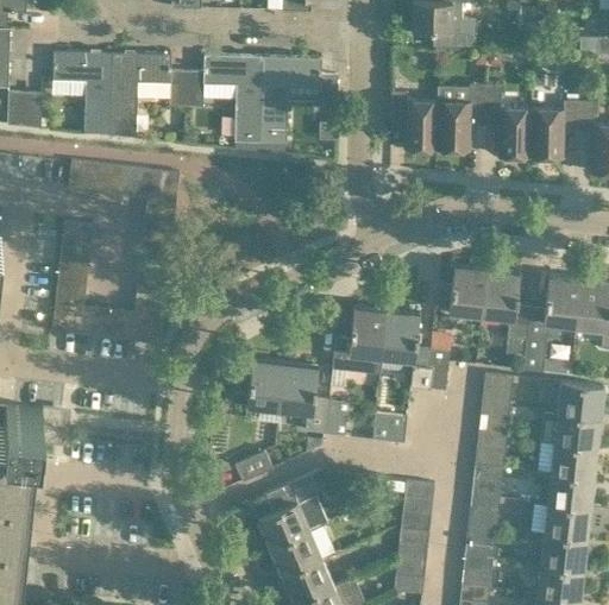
[(0,0),(0,27),(7,27),(7,12),(26,12),(26,0),(0,0)]
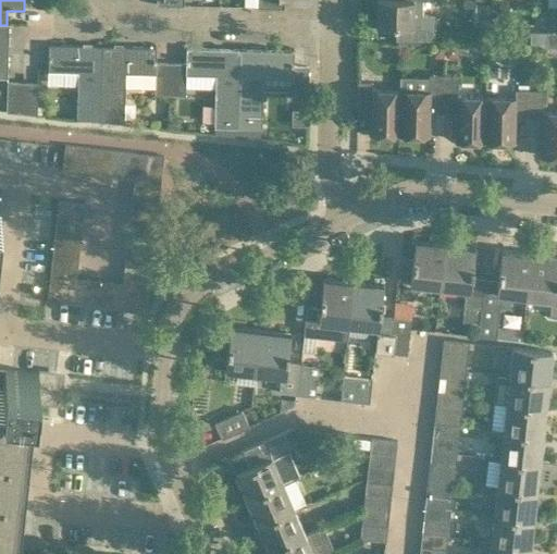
[(256,0),(257,10),(284,10),(283,0),(256,0)]
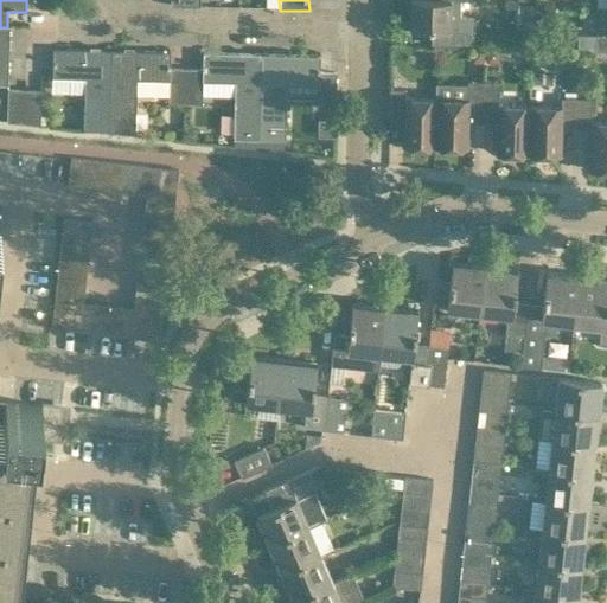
[(460,2),(441,1),(411,1),(410,31),(440,31),(440,47),(473,49),(474,19),(460,18),(460,2)]
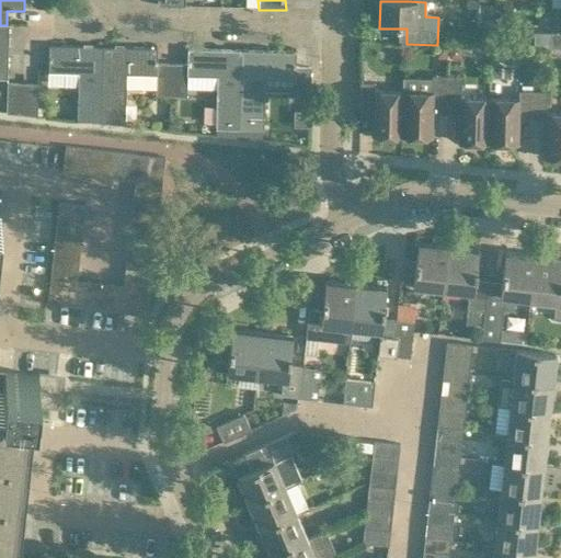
[(560,8),(557,8),(556,34),(535,34),(534,48),(560,48),(560,8)]
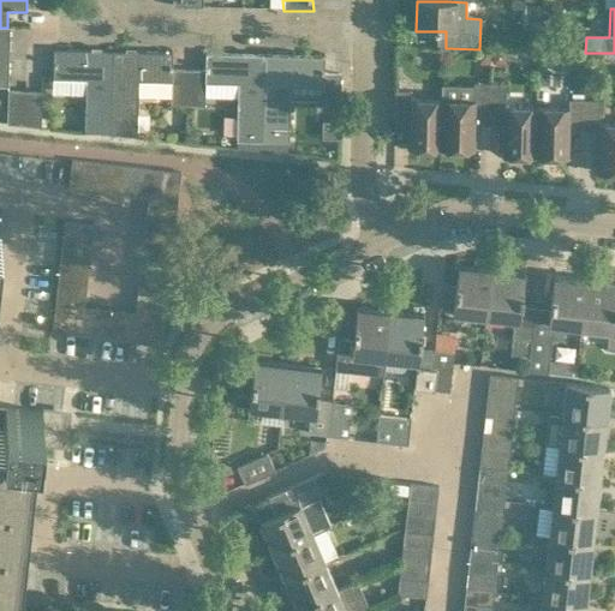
[(7,28),(0,28),(0,88),(9,88),(10,28),(7,28)]
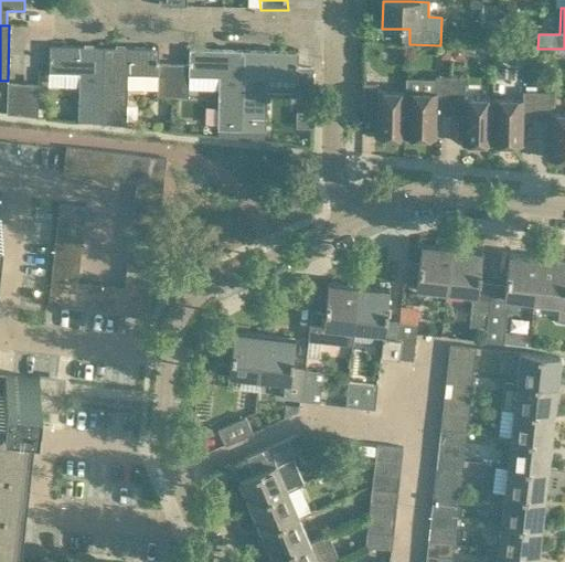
[(440,46),(439,61),(450,61),(450,46),(440,46)]
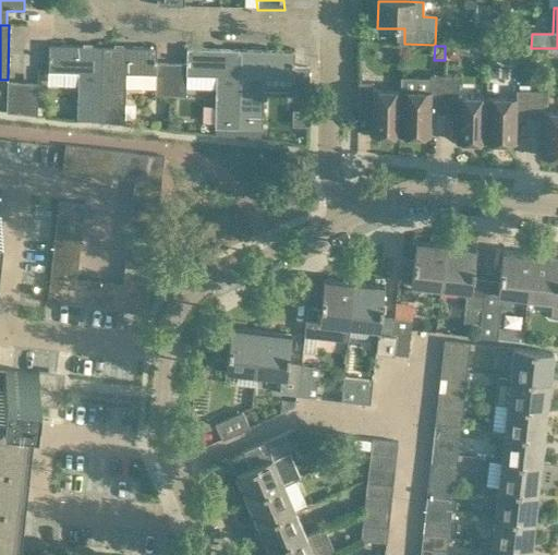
[(76,121),(100,122),(102,48),(49,47),(48,73),(79,74),(76,121)]
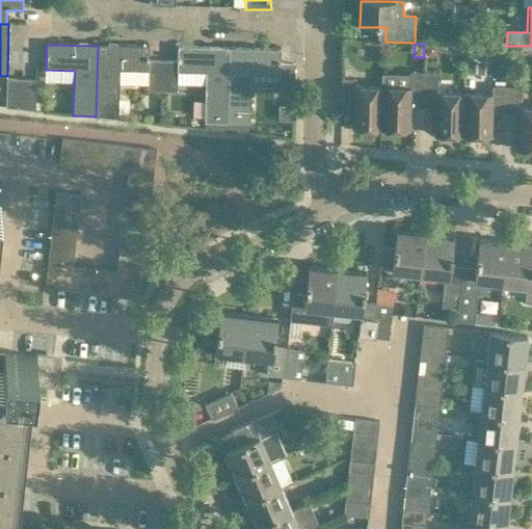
[(148,93),(162,93),(163,62),(149,61),(150,47),(98,46),(96,116),(118,117),(120,72),(149,73),(148,93)]
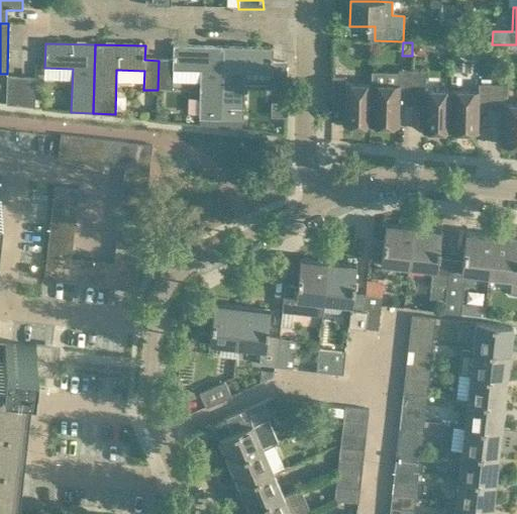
[(413,44),(413,56),(425,57),(425,44),(413,44)]
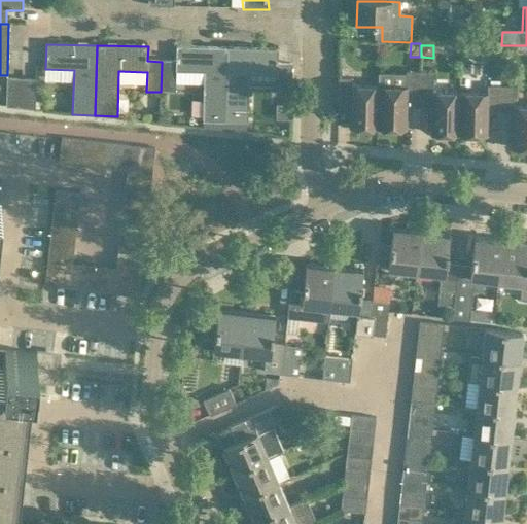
[(162,62),(161,92),(175,93),(175,85),(204,86),(203,123),(203,130),(225,133),(227,48),(176,47),(176,62),(162,62)]
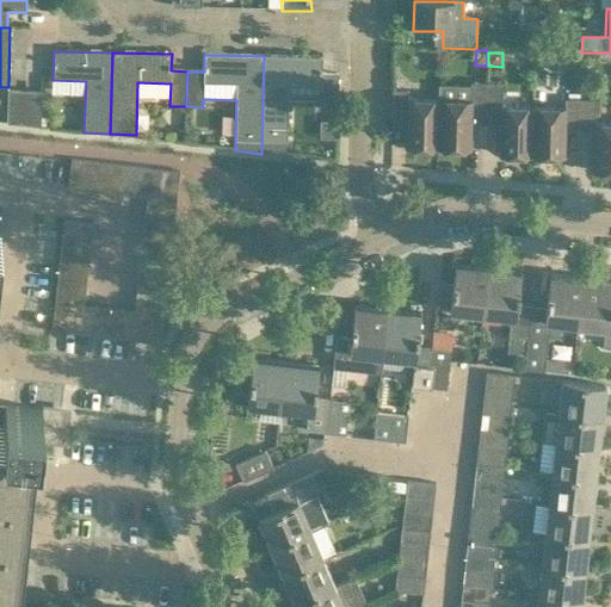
[(264,56),(261,154),(287,156),(287,143),(288,143),(289,86),(321,87),(320,111),(338,111),(339,75),(322,75),(322,59),(264,56)]
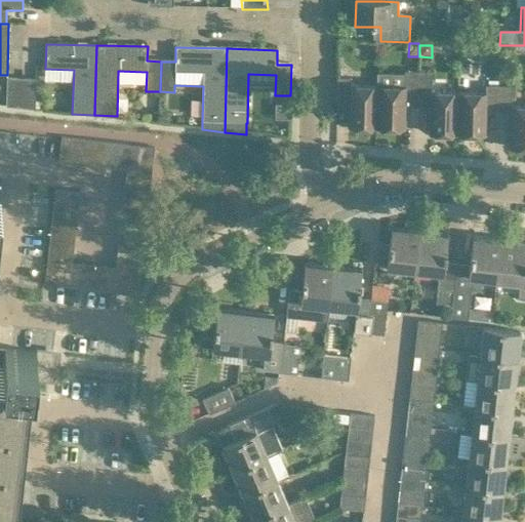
[(405,107),(417,107),(418,73),(405,72),(404,88),(377,88),(376,129),(404,129),(405,107)]
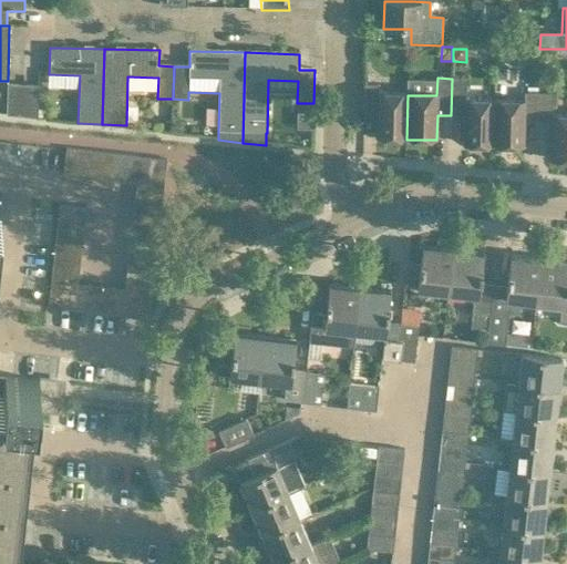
[(463,145),(494,146),(495,102),(465,101),(466,79),(452,79),(451,115),(464,116),(463,145)]
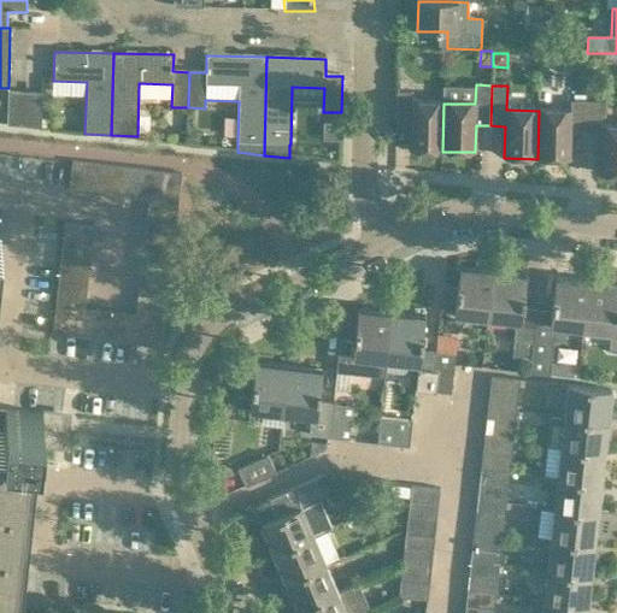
[(571,86),(571,101),(585,102),(586,86),(571,86)]
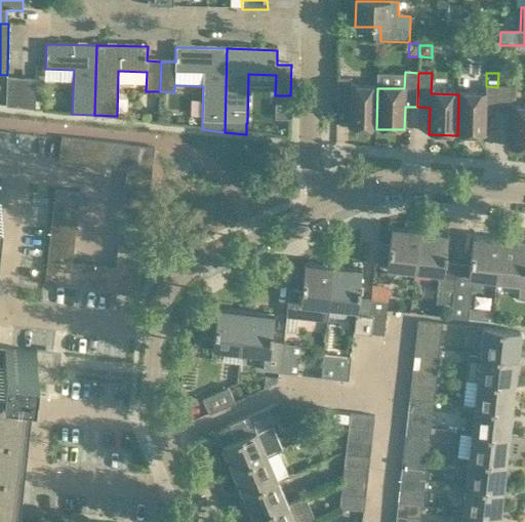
[(6,108),(21,109),(22,80),(7,79),(6,108)]
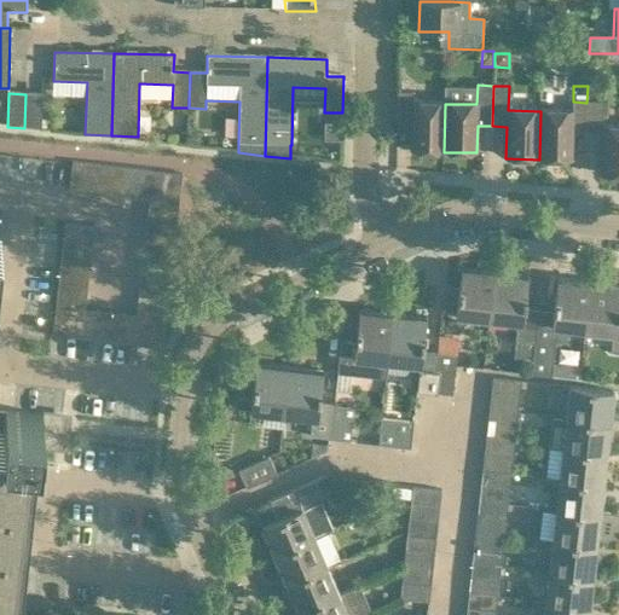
[(410,151),(444,152),(445,104),(412,103),(414,93),(398,93),(397,123),(411,123),(410,151)]
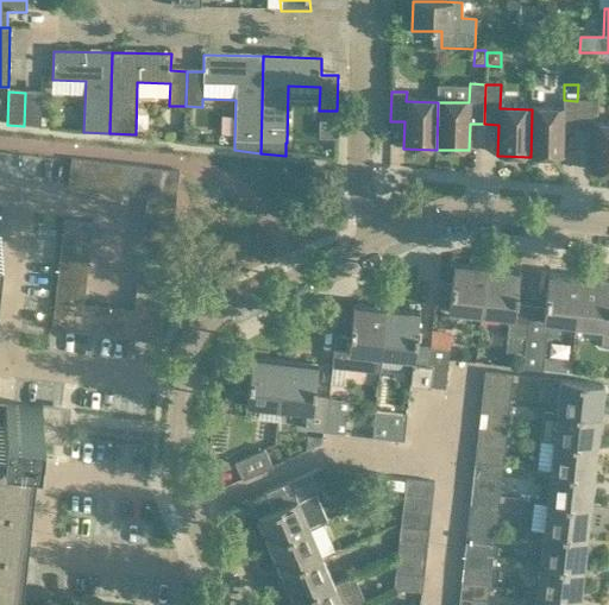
[(24,126),(41,128),(42,93),(25,93),(24,126)]
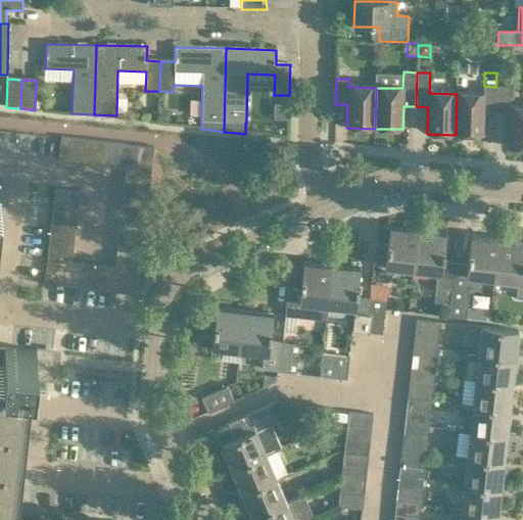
[(484,112),(496,112),(496,87),(495,87),(484,86),(483,87),(483,94),(457,94),(456,135),(483,135),(484,112)]
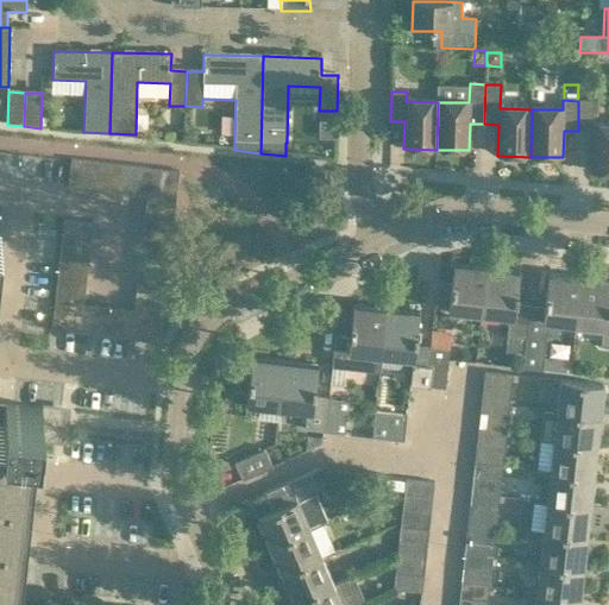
[(591,172),(608,172),(608,125),(592,125),(594,101),(578,101),(578,131),(591,132),(591,172)]
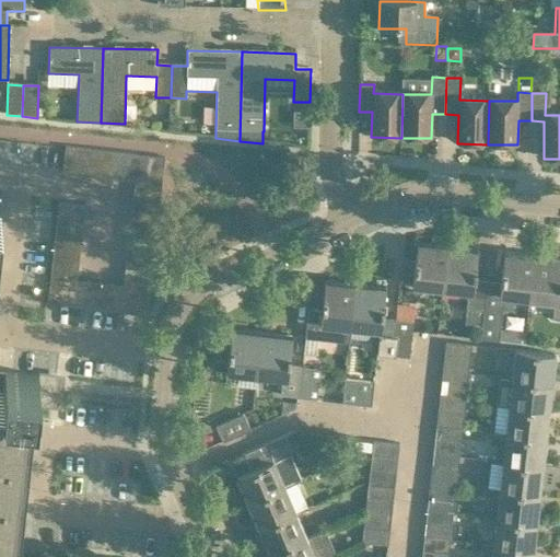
[(62,173),(62,174),(74,176),(78,149),(65,148),(62,173)]
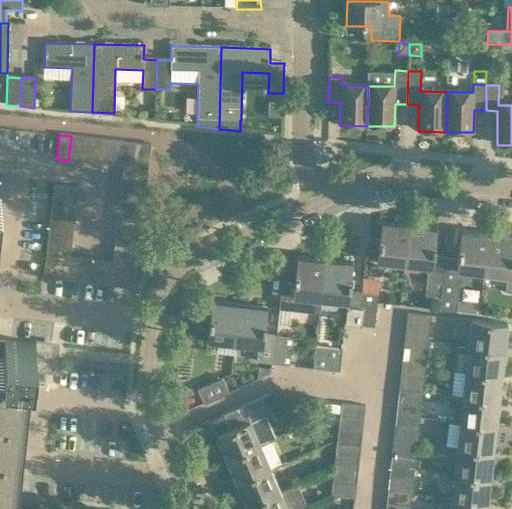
[(71,136),(68,161),(79,162),(82,137),(71,136)]
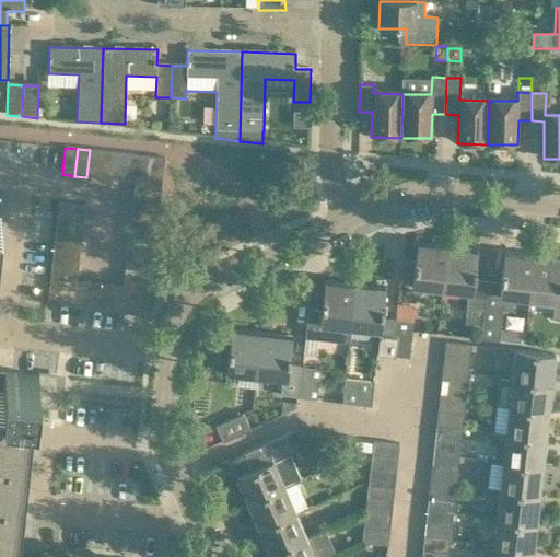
[(90,150),(86,177),(98,178),(102,152),(90,150)]
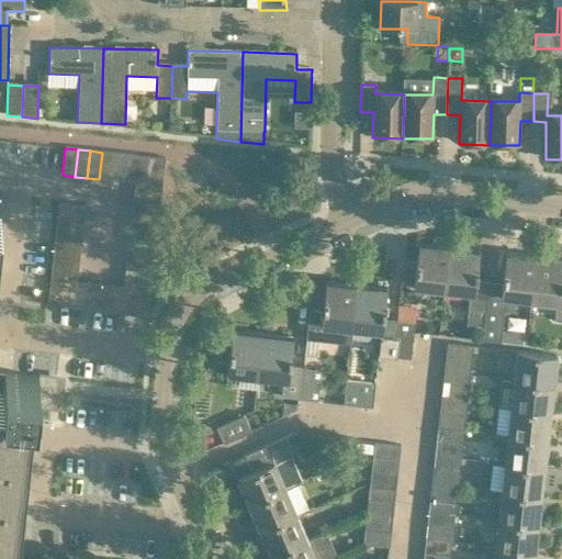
[(102,153),(99,179),(111,180),(114,154),(102,153)]
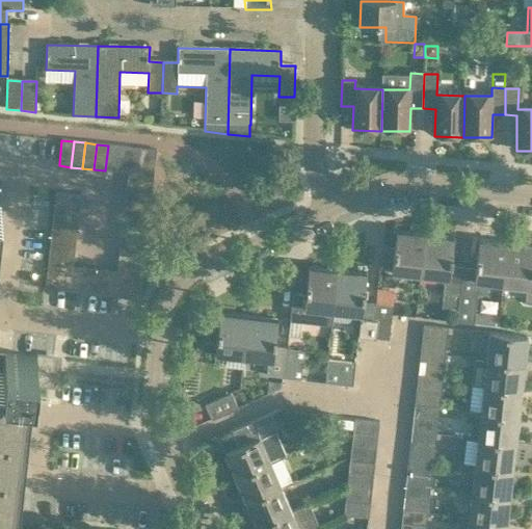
[(108,146),(105,170),(117,172),(120,147),(108,146)]
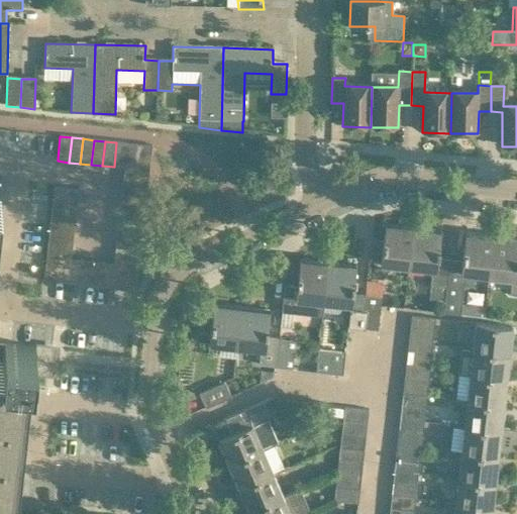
[(116,142),(114,167),(124,169),(124,167),(132,168),(135,144),(116,142)]
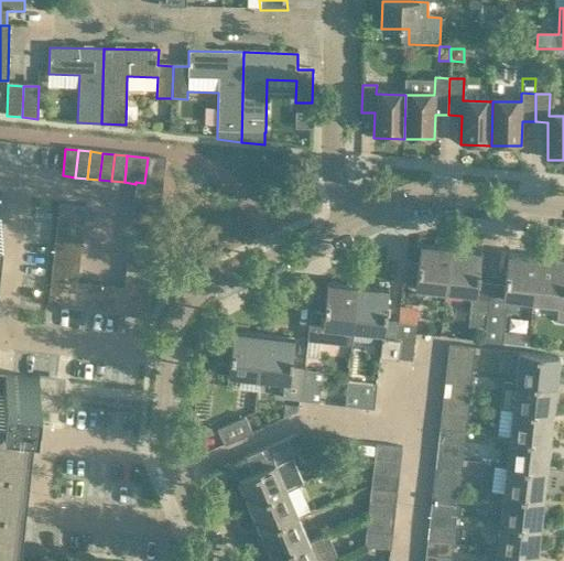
[(136,184),(134,198),(161,202),(164,170),(165,160),(148,158),(144,183),(136,182),(136,184)]
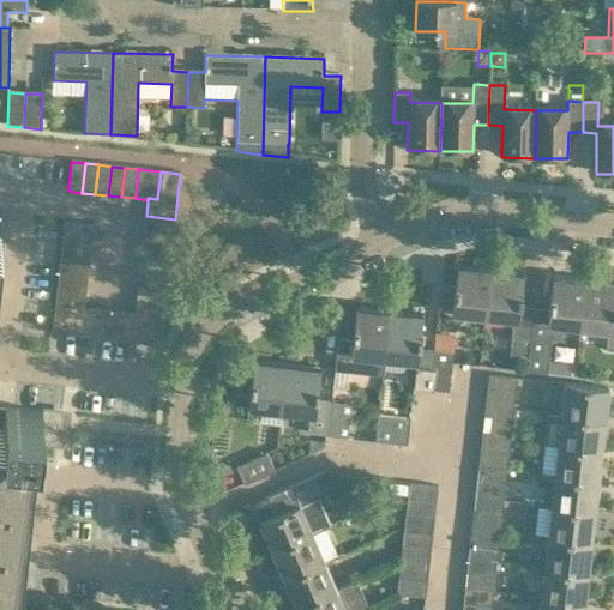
[(146,216),(145,227),(174,230),(175,219),(146,216)]
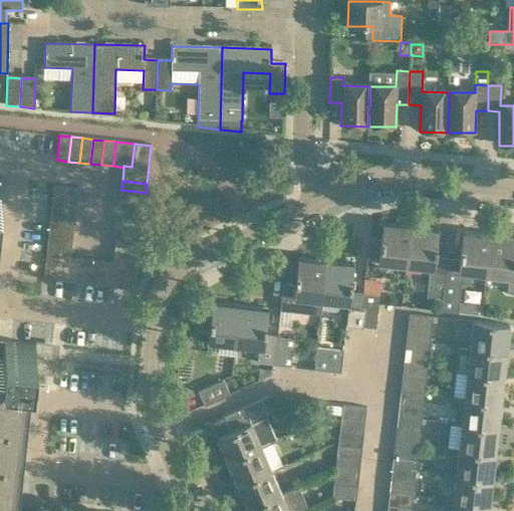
[(54,188),(53,198),(77,200),(78,190),(54,188)]
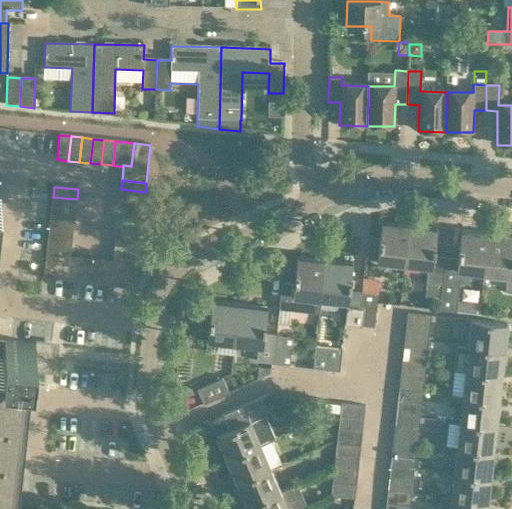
[(121,189),(119,201),(143,204),(145,192),(121,189)]
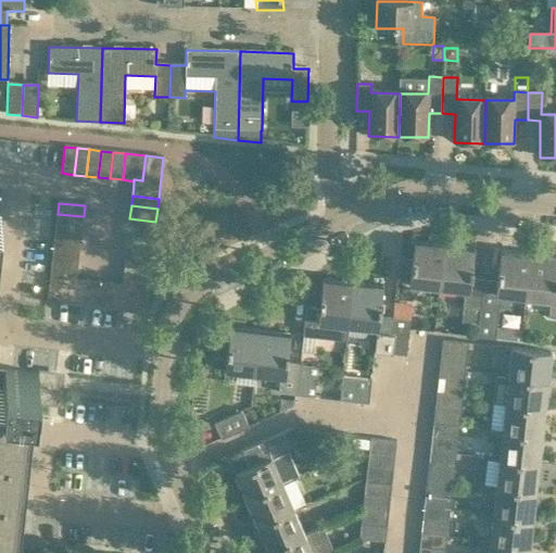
[(58,214),(57,226),(81,228),(84,216),(58,214)]
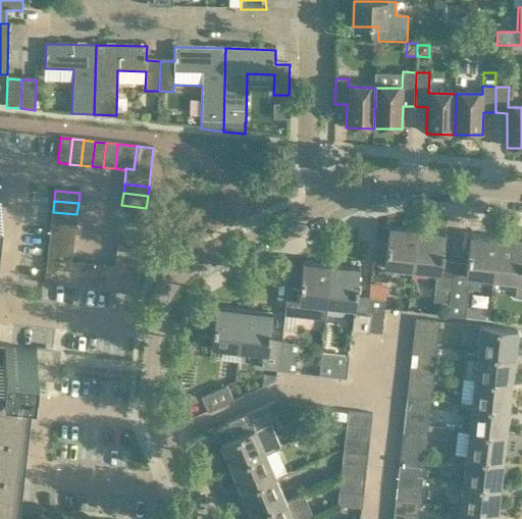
[(121,205),(120,217),(145,219),(146,208),(121,205)]
